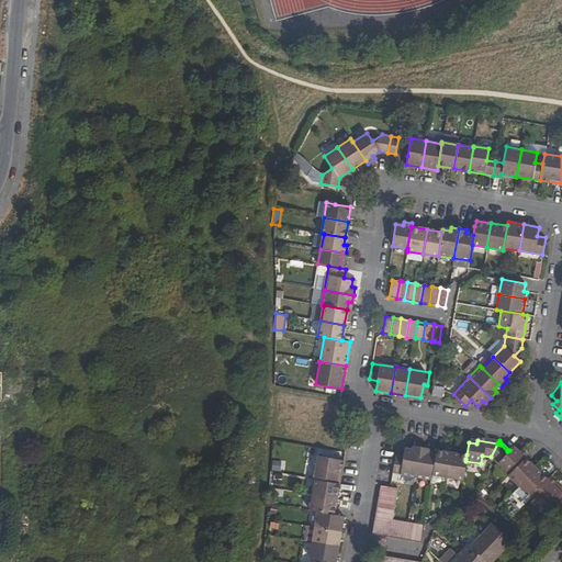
[(524,458),(526,456),(527,454),(520,449),(519,449),(518,451),(512,447),(509,450),(507,451),(501,445),(497,444),(491,457),(508,474),(524,458)]
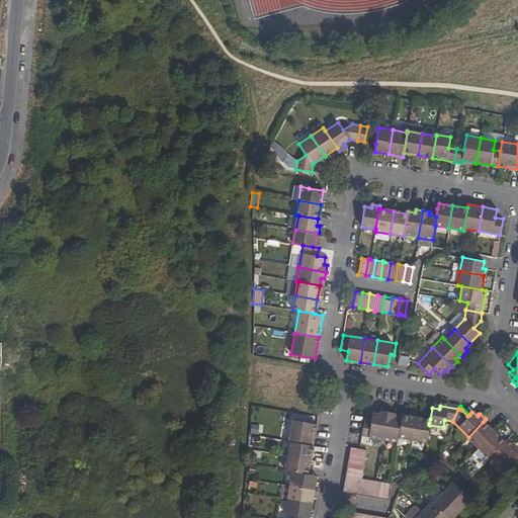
[(370,424),(363,423),(362,425),(361,434),(361,435),(382,439),(384,426),(385,424),(386,415),(379,414),(379,417),(372,416),(371,421),(370,424)]
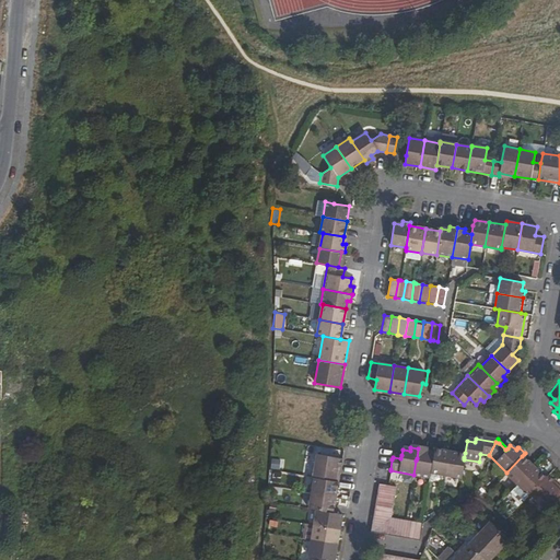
[(429,478),(430,473),(432,457),(433,455),(424,454),(426,451),(418,448),(417,458),(416,461),(413,475),(429,478)]
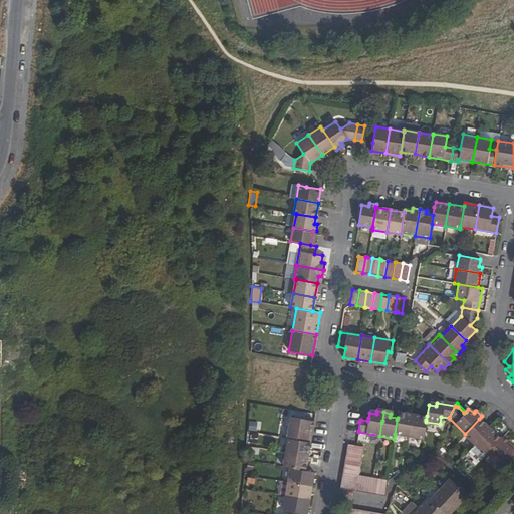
[(395,434),(409,436),(412,417),(398,414),(398,415),(398,418),(397,420),(395,434)]
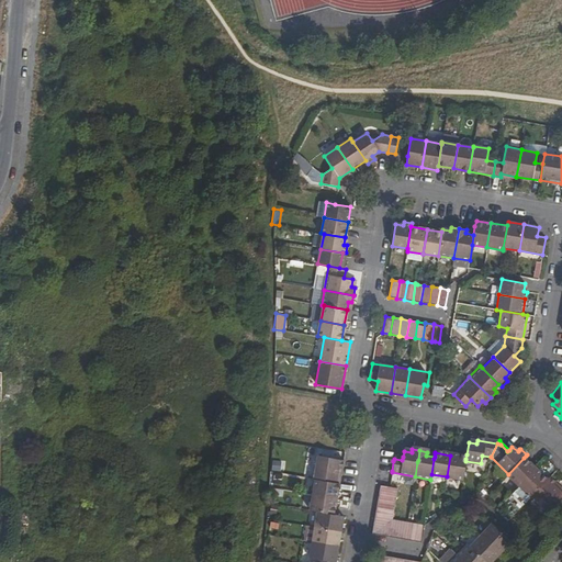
[(338,483),(341,460),(317,456),(313,479),(315,480),(338,483)]
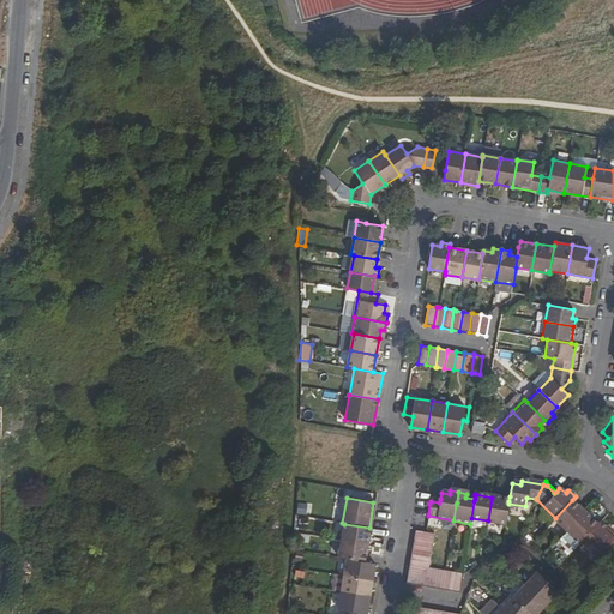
[(488,521),(505,524),(509,504),(509,501),(492,498),(488,521)]
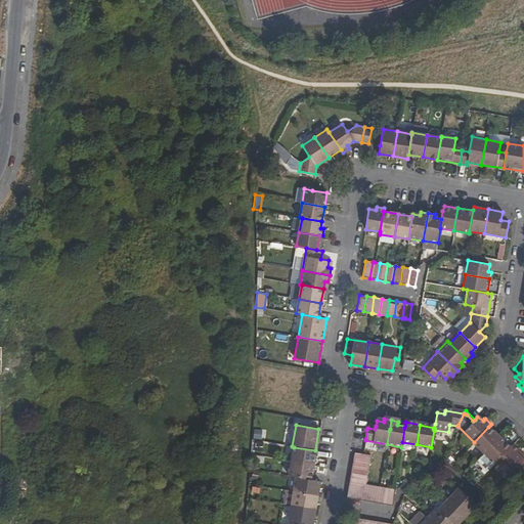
[(498,437),(510,447),(512,445),(490,425),(488,427),(498,437)]
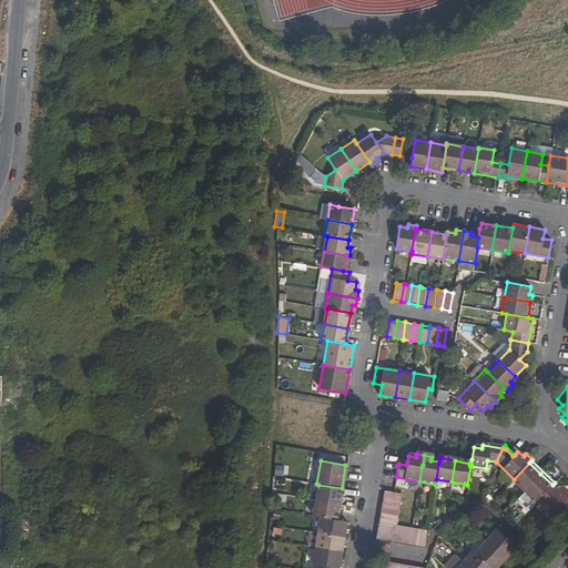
[(524,492),(540,474),(529,463),(514,479),(513,480),(524,492)]
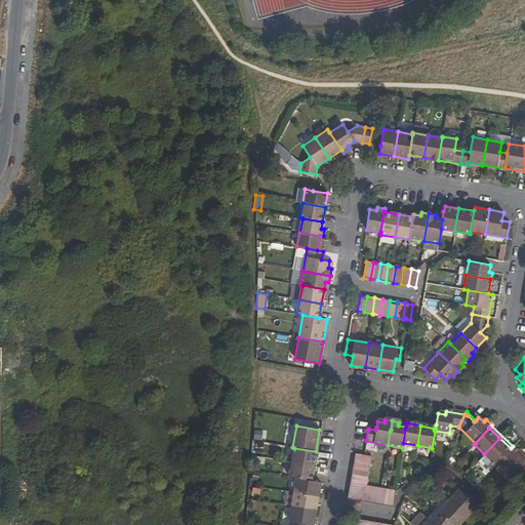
[(495,463),(496,462),(511,448),(499,438),(484,454),(495,463)]
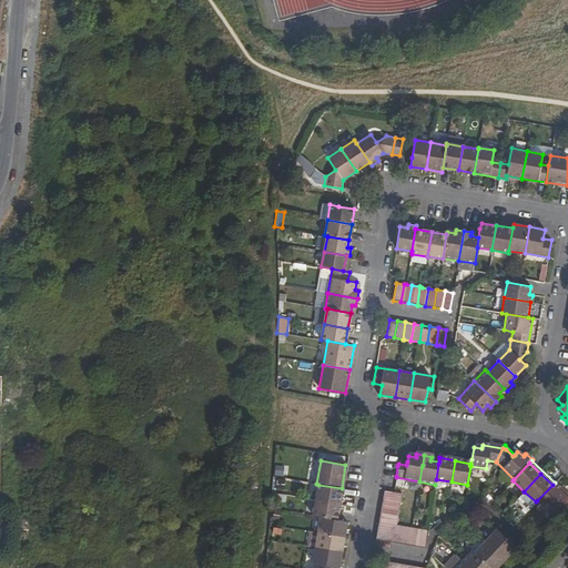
[(272,477),(272,493),(287,493),(288,477),(272,477)]
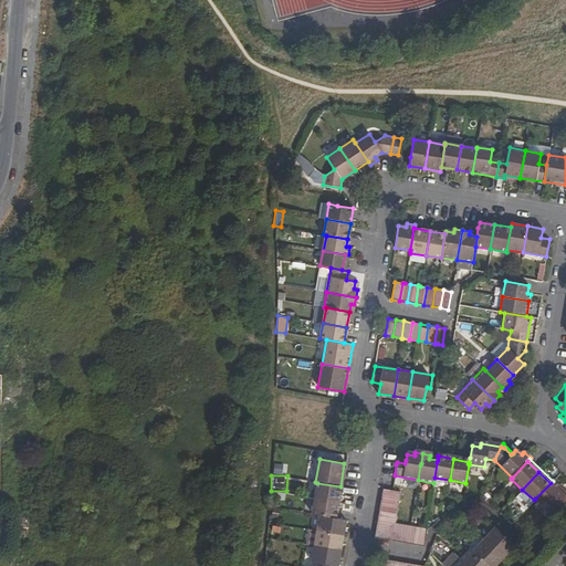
[(551,483),(565,498),(565,491),(553,480),(553,481),(551,483)]
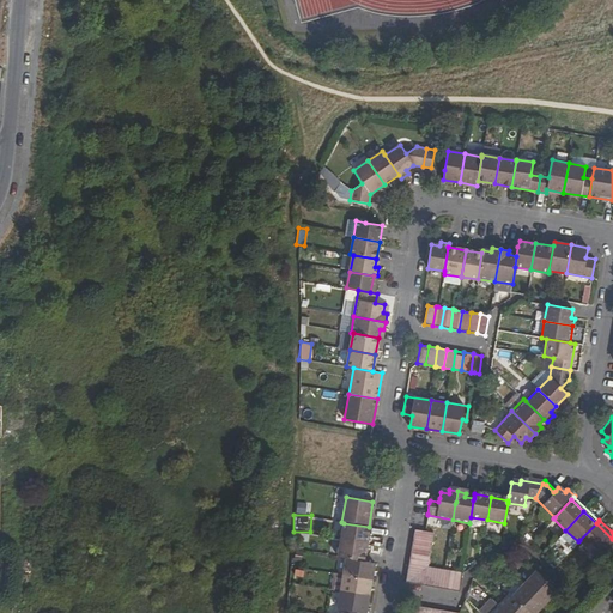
[(366,545),(370,528),(369,527),(344,523),(340,540),(366,545)]
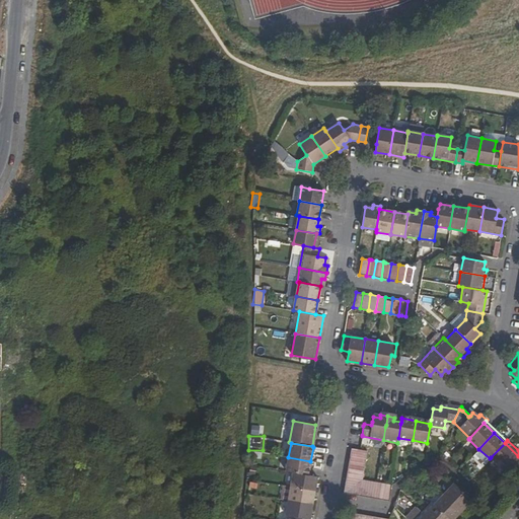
[(491,457),(506,472),(518,458),(518,456),(505,443),(491,457)]
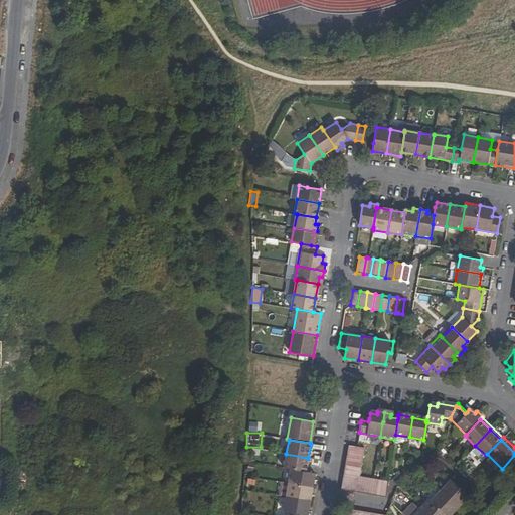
[(348,445),(347,453),(362,455),(364,448),(356,447),(348,445)]
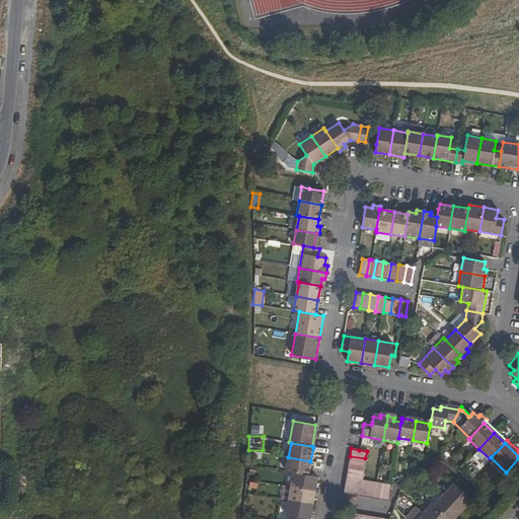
[(365,458),(350,456),(348,463),(364,465),(365,458)]
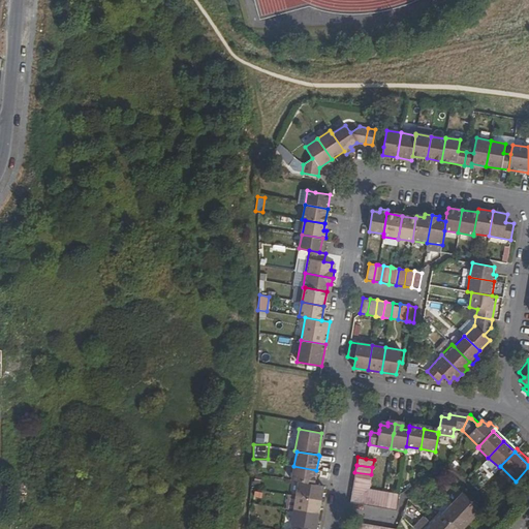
[(314,484),(316,470),(293,466),(291,480),(299,481),(314,484)]
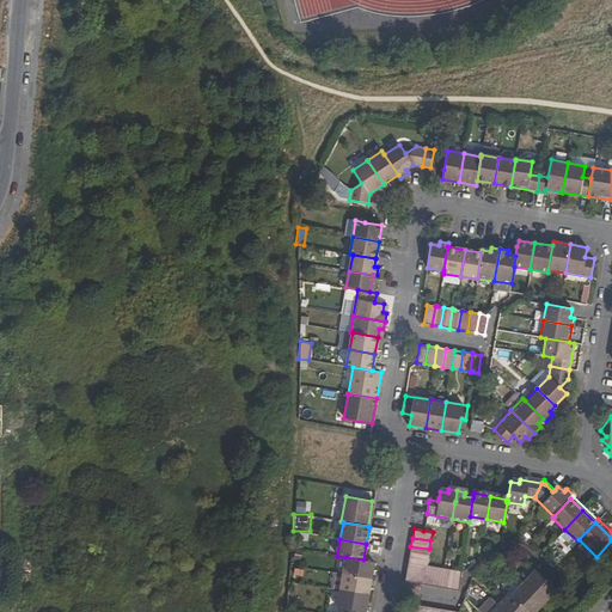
[(410,546),(409,555),(428,558),(429,549),(410,546)]
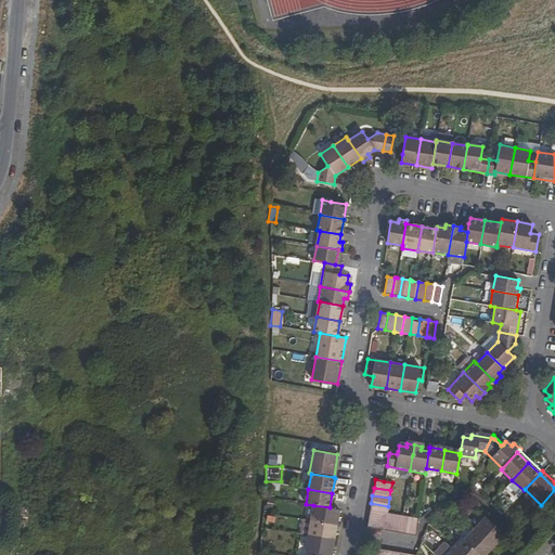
[(371,503),(370,512),(387,515),(387,513),(388,506),(371,503)]
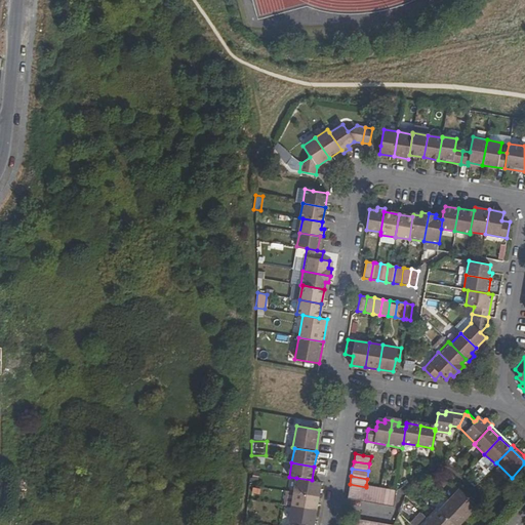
[(320,482),(312,480),(296,478),(293,492),(318,496),(320,482)]
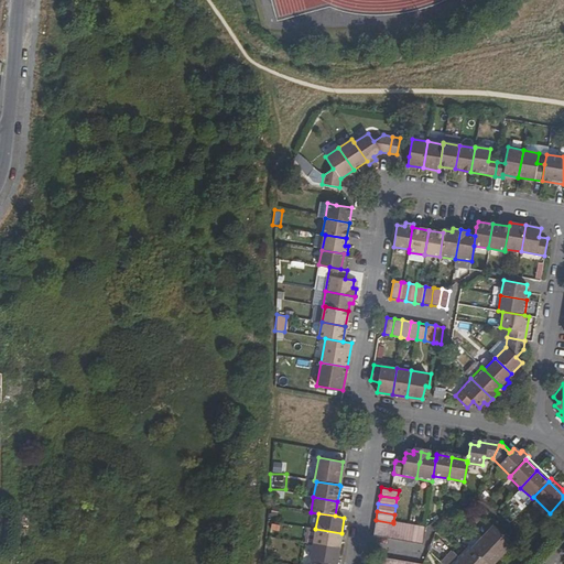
[(376,520),(373,528),(391,531),(393,523),(376,520)]
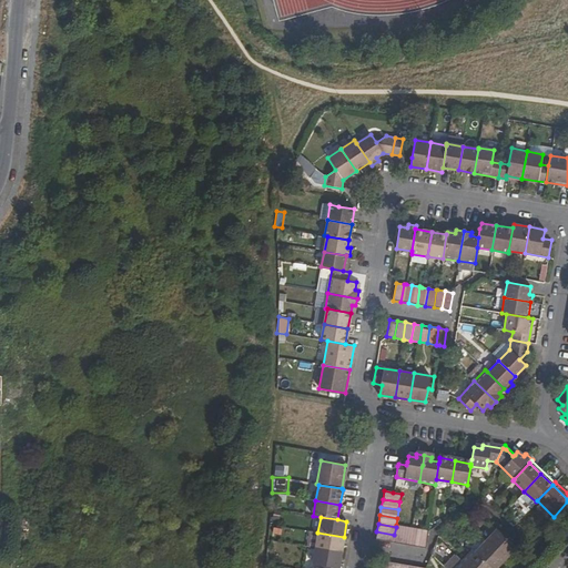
[(394,535),(393,543),(401,544),(404,527),(396,525),(396,527),(394,535)]
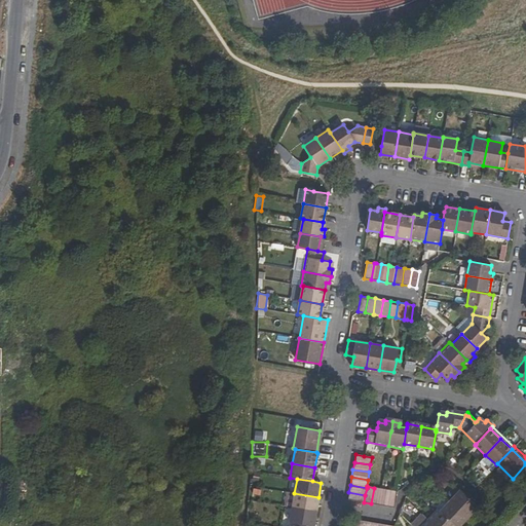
[(374,488),(371,503),(379,505),(381,489),(374,488)]
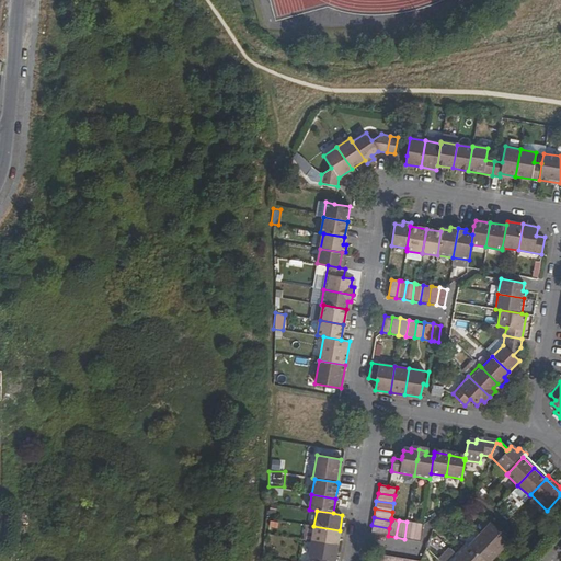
[(404,539),(412,540),(415,523),(407,522),(404,539)]
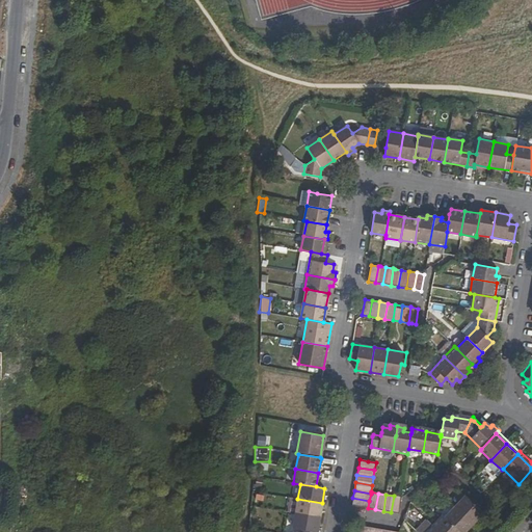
[(399,513),(401,498),(400,498),(394,496),(391,512),(399,513)]
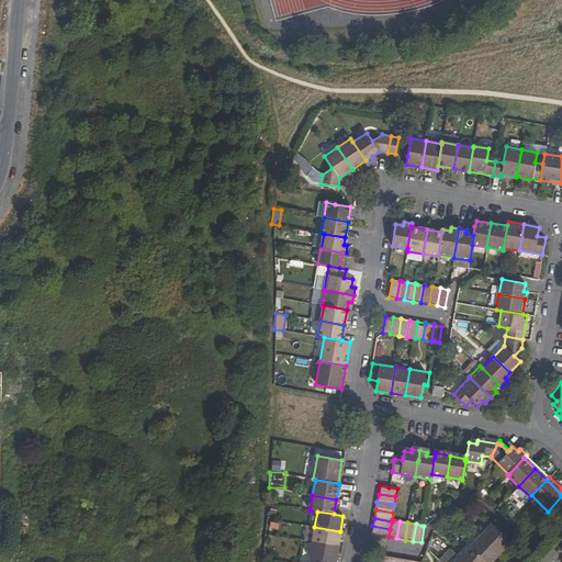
[(499,553),(510,542),(491,524),(481,535),(499,553)]
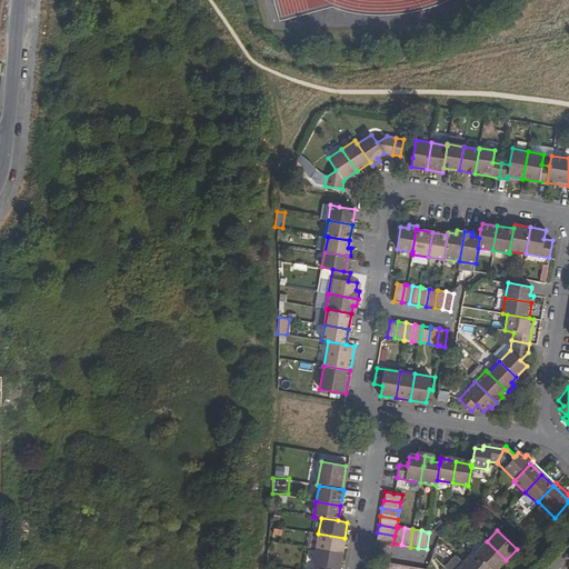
[(377,532),(376,540),(393,543),(395,536),(377,532)]
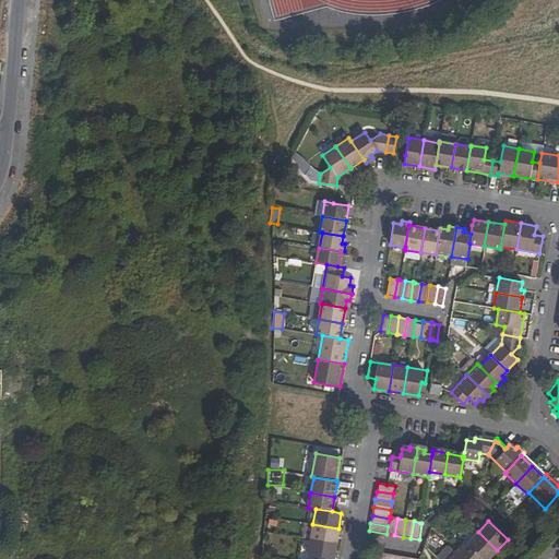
[(335,544),(339,528),(312,524),(310,539),(335,544)]
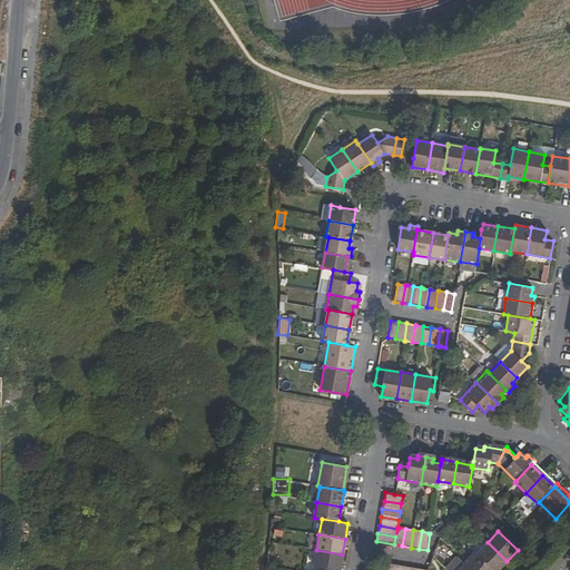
[(493,569),(498,569),(507,561),(488,542),(477,553),(493,569)]
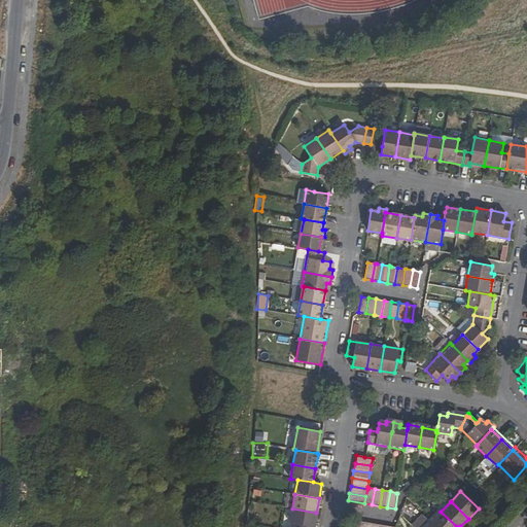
[(313,526),(316,513),(292,508),(289,523),(297,525),(296,526),(313,526)]
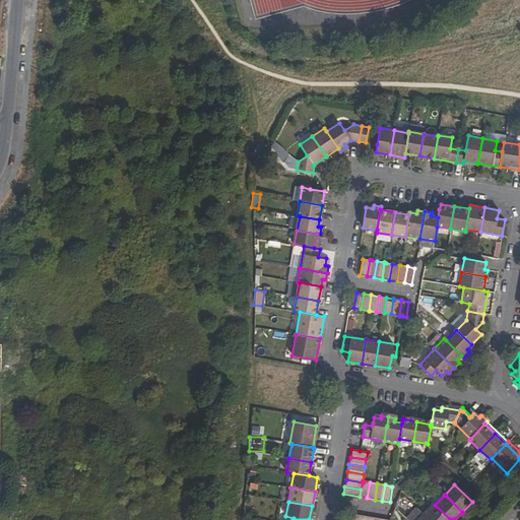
[(433,504),(423,514),(429,519),(450,519),(435,505),(435,506),(433,504)]
